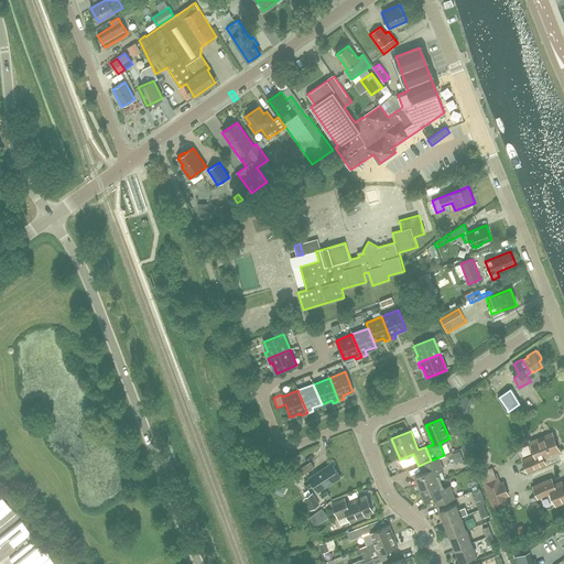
[(543,456),(559,449),(552,434),(530,443),(535,455),(523,461),(528,472),(546,464),(543,456)]
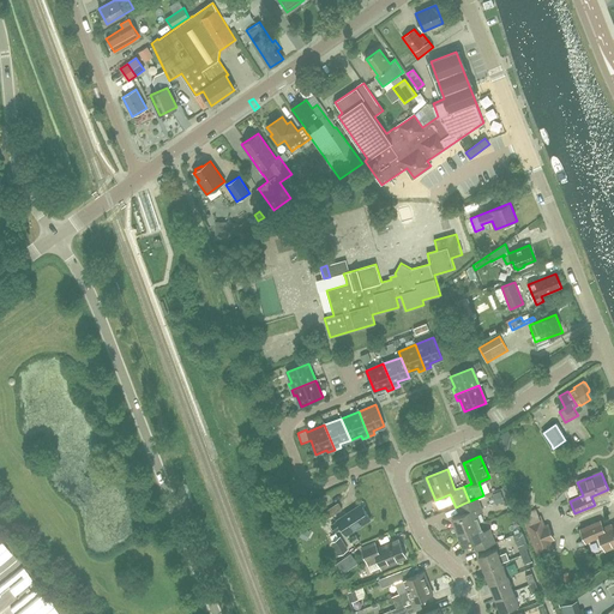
[(457,506),(461,515),(453,518),(458,531),(480,523),(476,515),(483,512),(477,498),(469,501),(463,504),(457,506)]
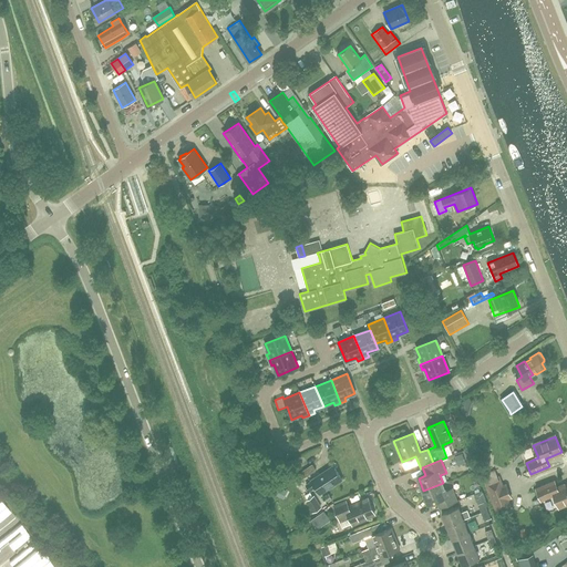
[(298,483),(316,470),(312,464),(294,476),(298,483)]
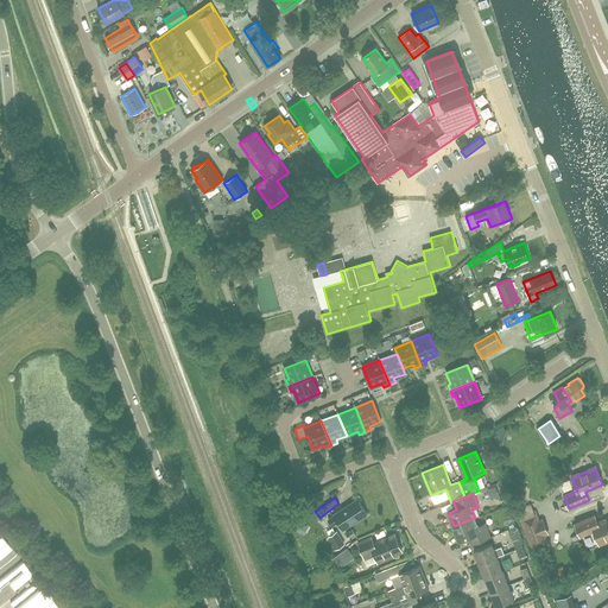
[(343,529),(352,523),(354,524),(358,520),(358,519),(365,514),(356,501),(328,520),(331,526),(339,523),(343,529)]
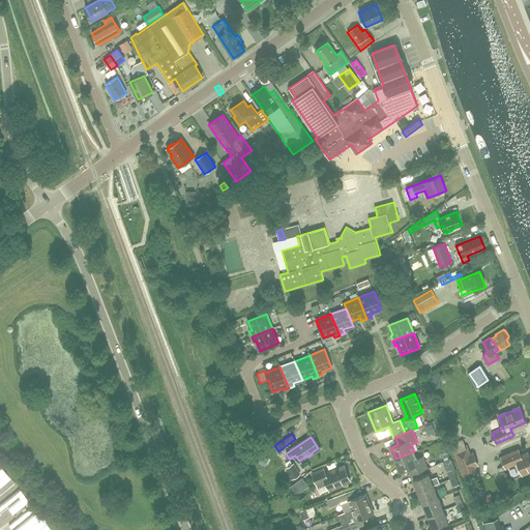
[(470,454),(466,445),(452,450),(460,466),(475,460),(473,453),(470,454)]
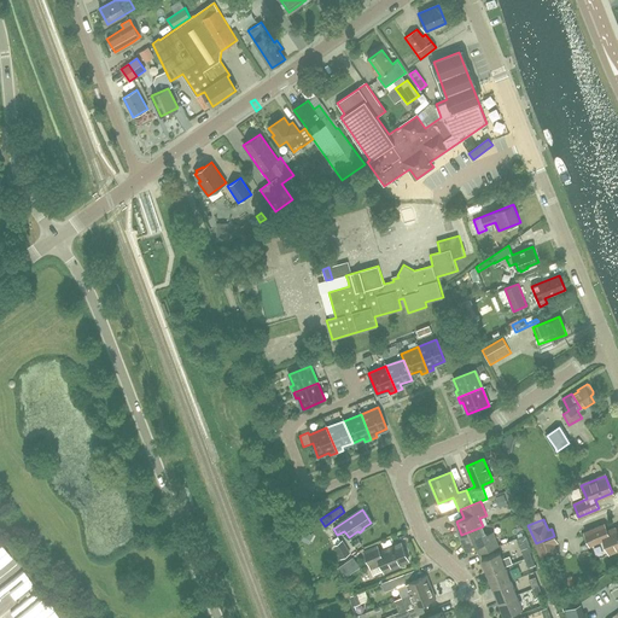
[(617,528),(608,532),(605,524),(584,532),(589,546),(604,540),(608,554),(617,549),(617,528)]
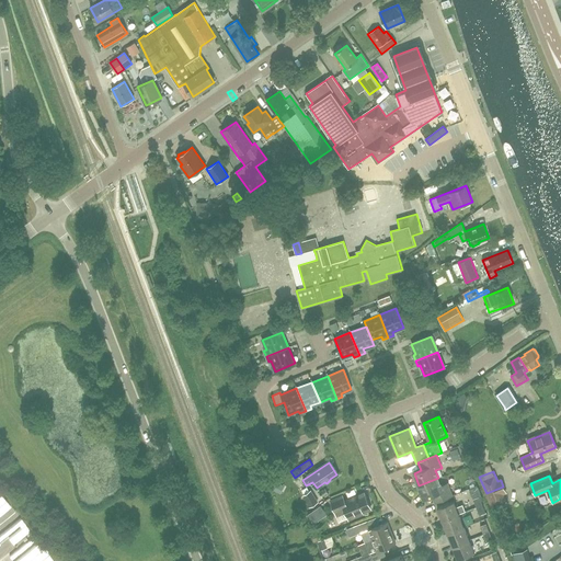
[(442,487),(438,478),(419,485),(424,499),(431,495),(434,503),(439,501),(453,495),(447,484),(442,487)]
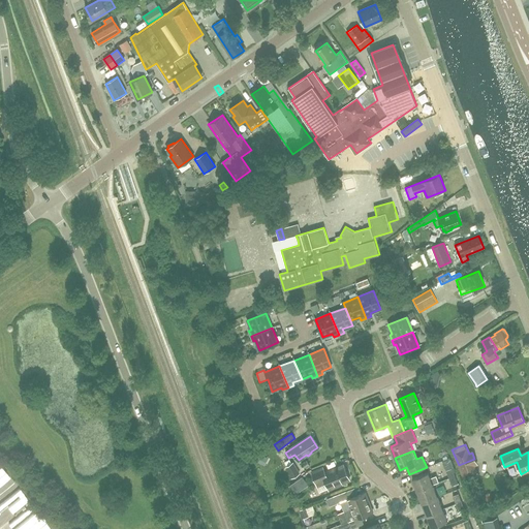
[(0,474),(8,467),(0,456),(0,474)]
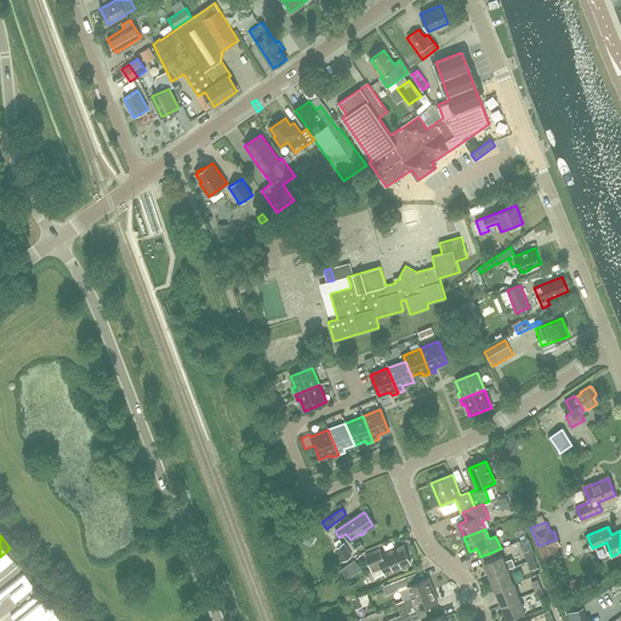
[(545,563),(560,557),(556,546),(559,545),(557,539),(539,546),(545,563)]
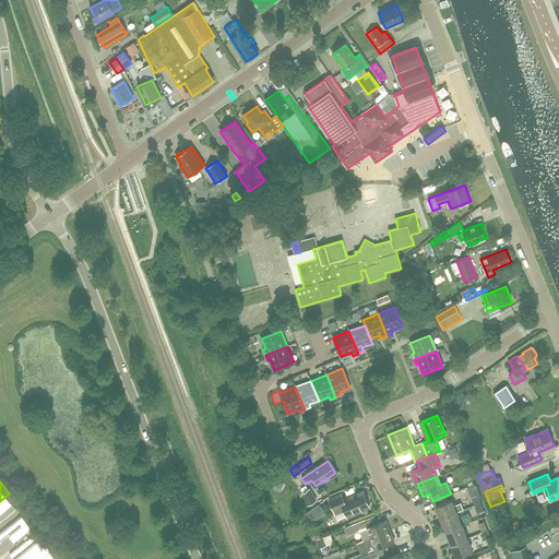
[(321,496),(326,491),(323,487),(318,490),(321,496)]
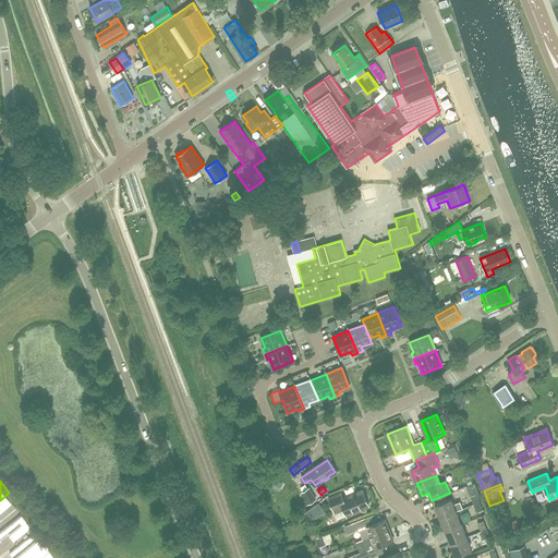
[(304,507),(308,504),(316,499),(308,488),(302,493),(298,496),(304,507)]
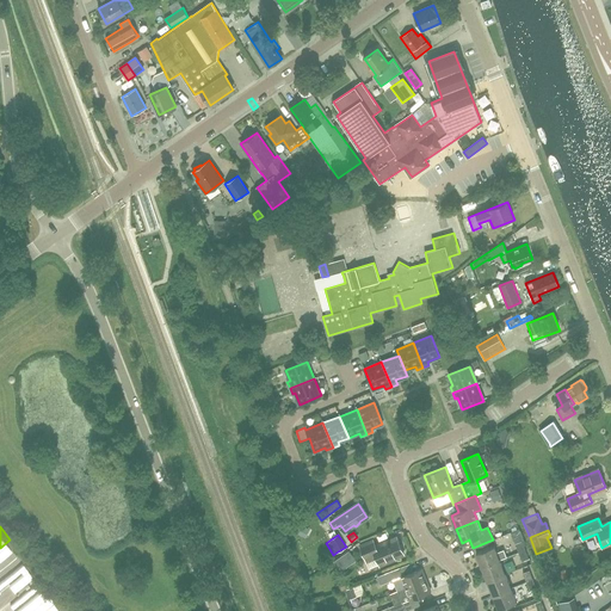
[(366,563),(377,560),(380,567),(390,562),(389,561),(403,554),(401,548),(401,545),(400,541),(397,541),(396,537),(375,547),(372,541),(359,545),(366,563)]
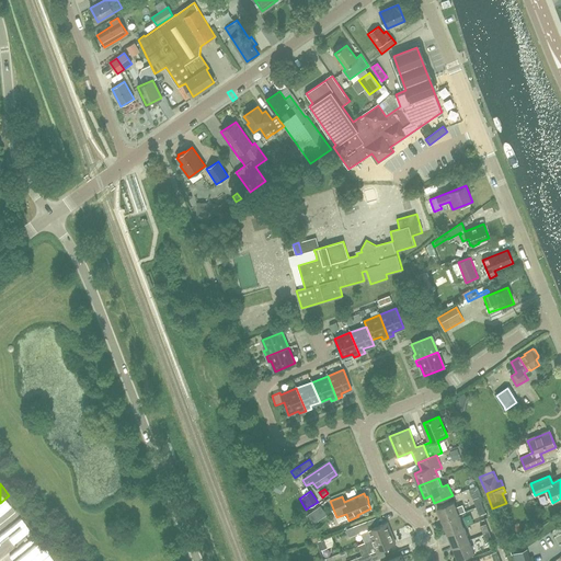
[(477,507),(482,505),(479,496),(473,499),(477,507)]
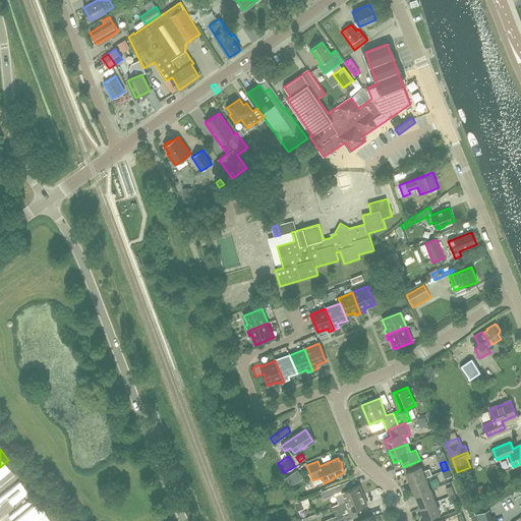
[(411,483),(426,478),(426,477),(431,475),(429,469),(423,471),(421,465),(406,471),(411,483)]
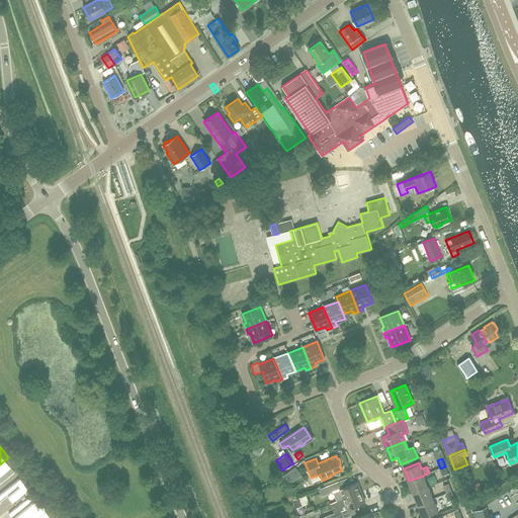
[(21,492),(29,485),(14,465),(0,478),(0,490),(4,495),(16,485),(21,492)]
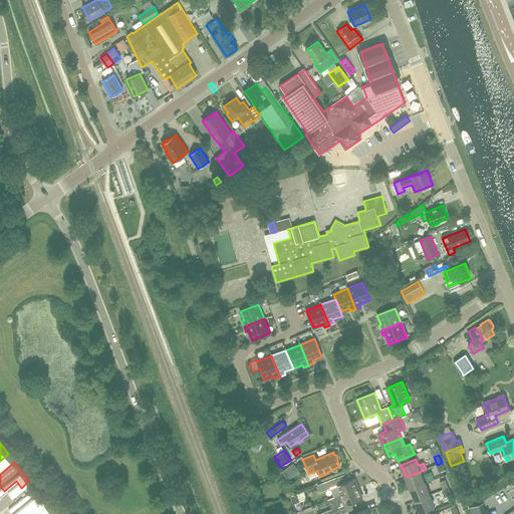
[(287,468),(293,476),(299,472),(293,463),(287,468)]
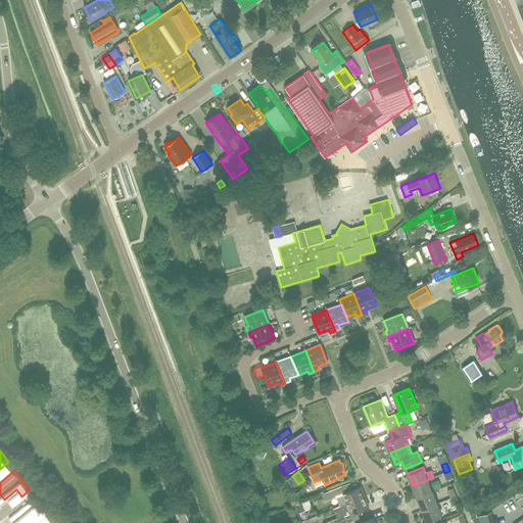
[(453,478),(449,471),(444,473),(447,480),(453,478)]
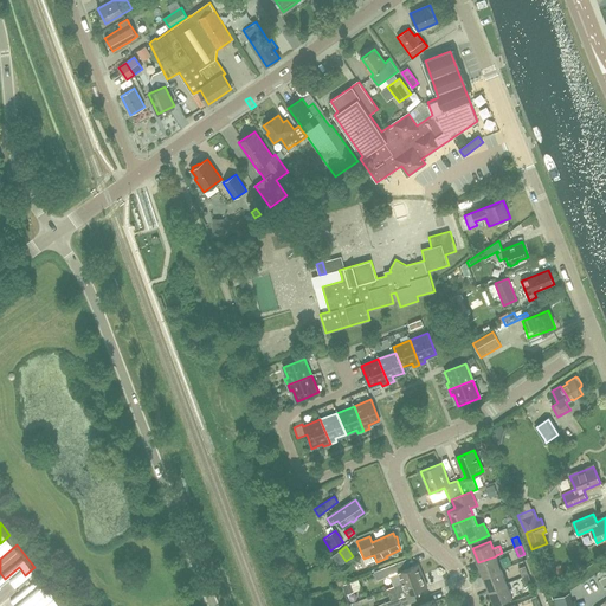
[(484,577),(502,569),(496,556),(478,562),(484,577)]
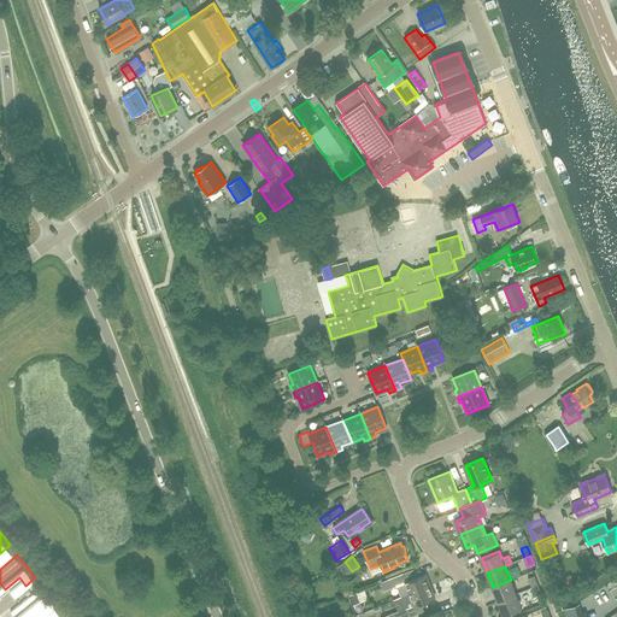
[(410,594),(430,586),(425,575),(412,580),(409,571),(381,583),(385,591),(405,583),(410,594)]
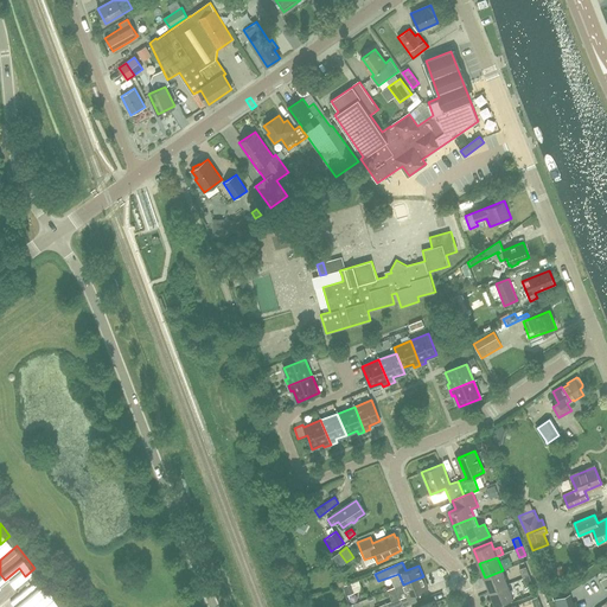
[(523,579),(530,576),(526,567),(519,569),(523,579)]
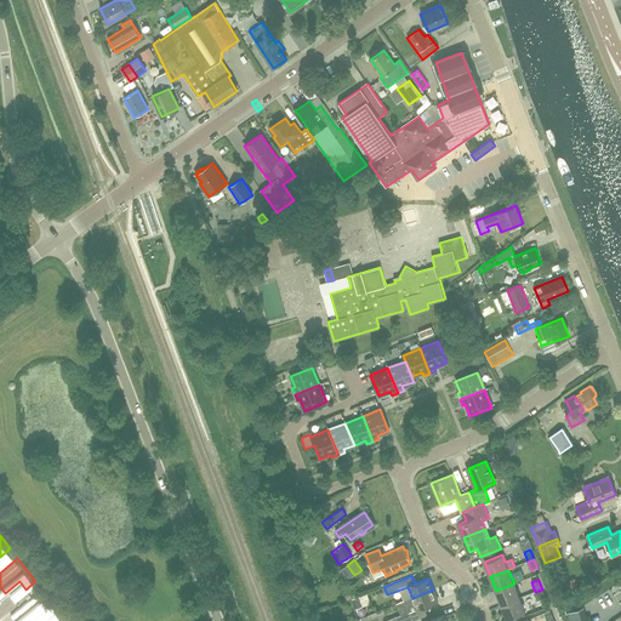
[(501,605),(519,598),(514,584),(496,591),(501,605)]
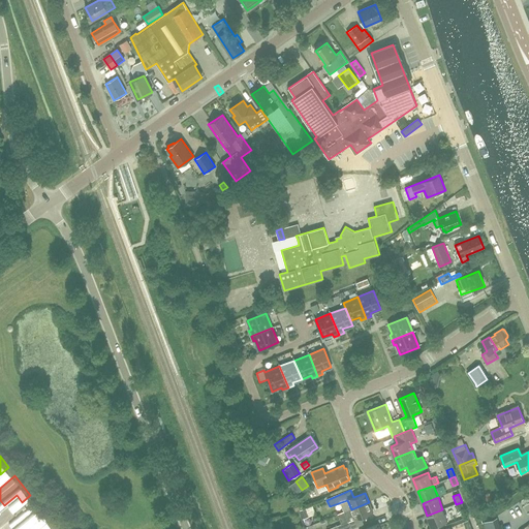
[(344,512),(347,522),(348,523),(373,512),(369,502),(351,509),(344,512)]
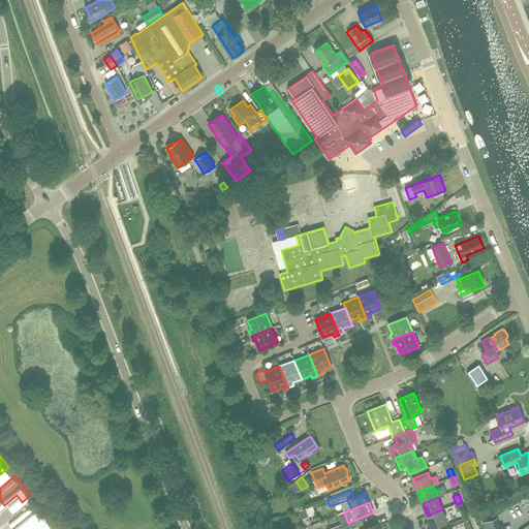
[(462,502),(456,504),(459,511),(464,509),(462,502)]
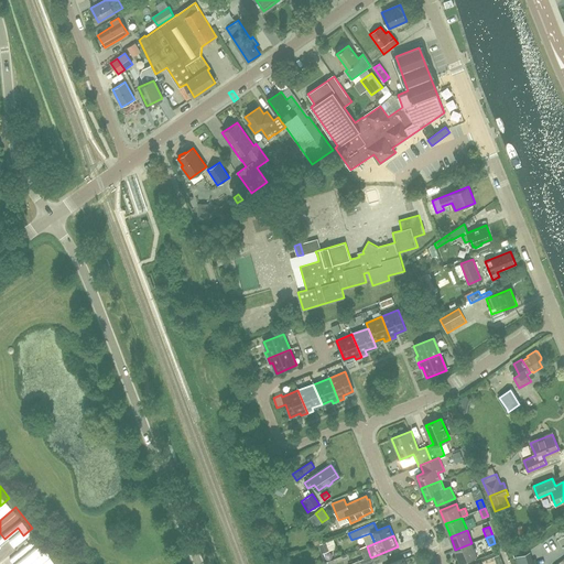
[(472,543),(455,550),(461,563),(477,556),(472,543)]
